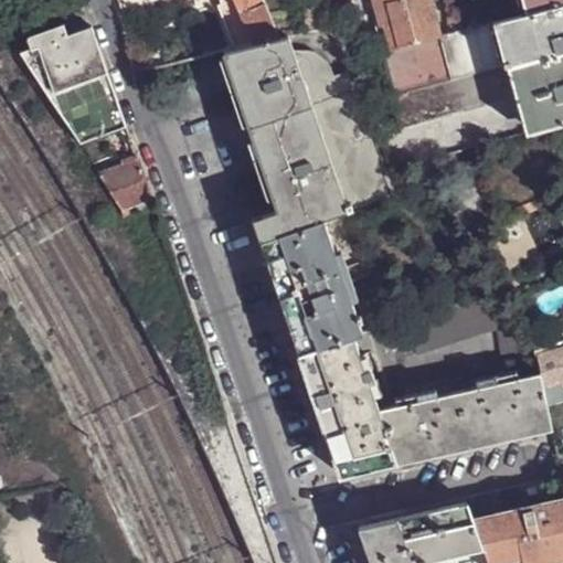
[(254,45),(277,40),(261,0),(223,0),(221,1),(227,18),(232,30),(230,31),(235,46),(252,40),(254,45)]
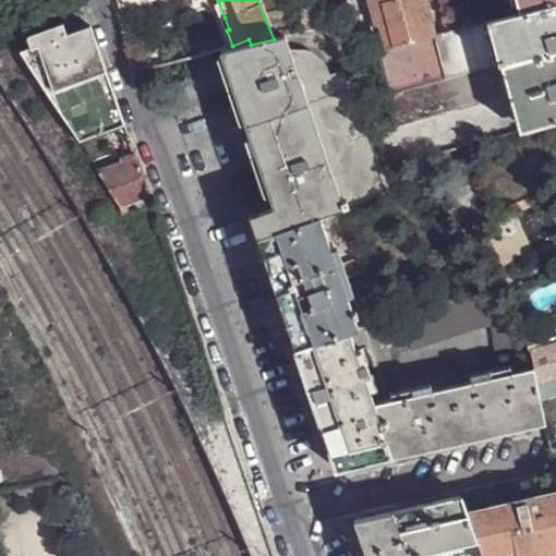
[(426,9),(423,0),(394,0),(372,7),(381,37),(384,36),(387,49),(434,37),(426,9)]
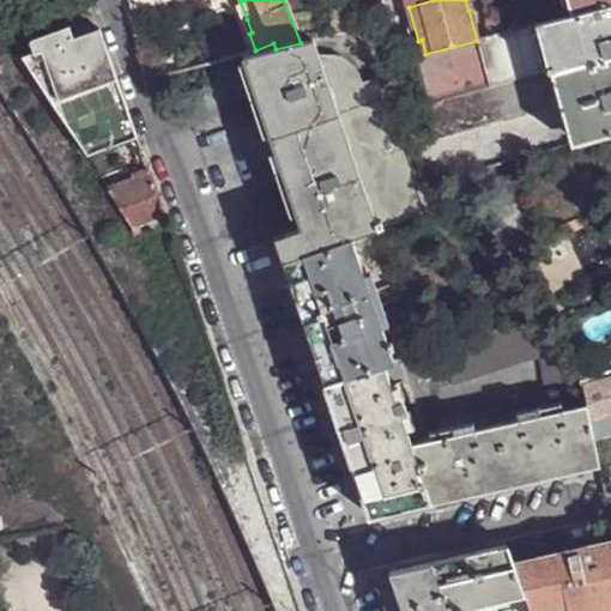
[(465,0),(469,10),(485,6),(484,0),(465,0)]
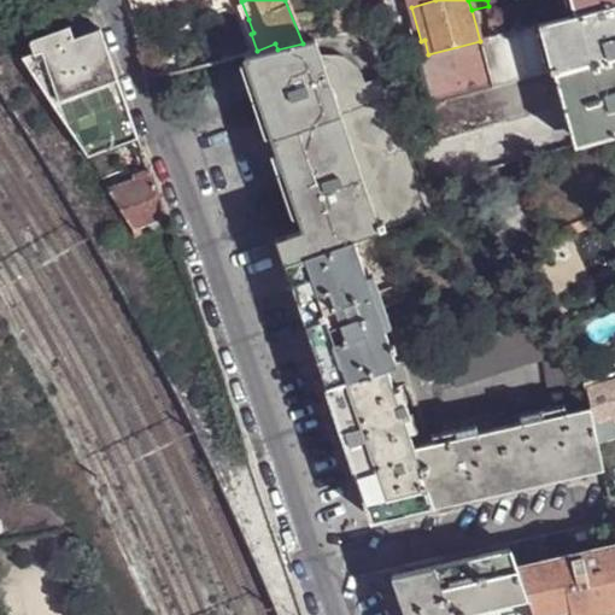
[(614,0),(568,0),(573,16),(614,4),(614,0)]
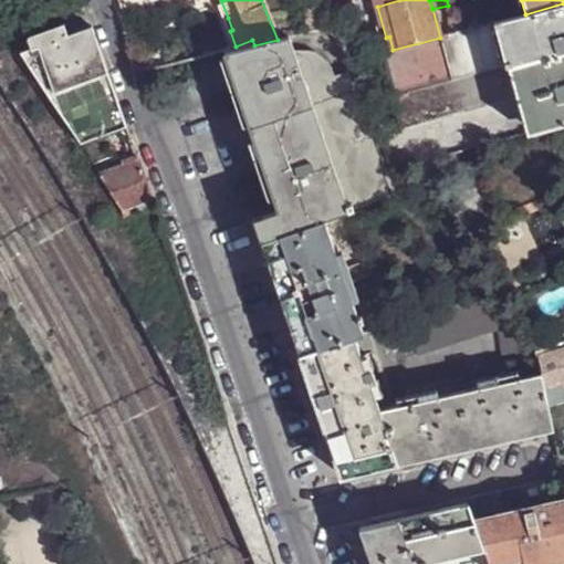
[(563,3),(525,14),(450,34),(442,37),(440,38),(393,50),(384,52),(395,96),(563,50),(563,3)]
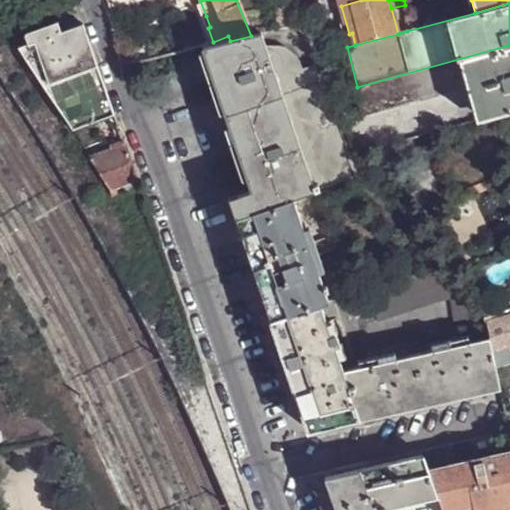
[(95,66),(81,25),(59,33),(56,22),(24,33),(23,36),(26,44),(17,48),(72,131),(106,118),(108,124),(115,121),(95,66)]
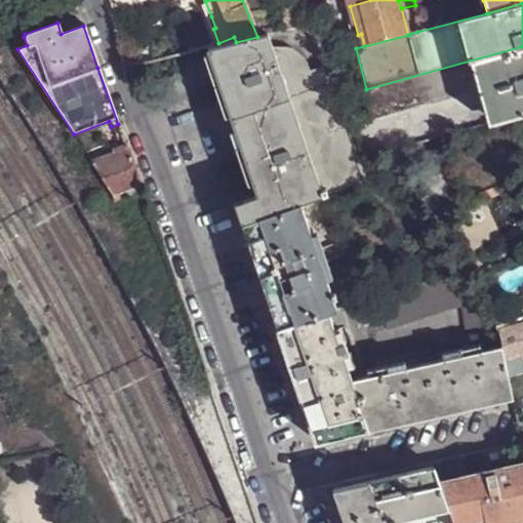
[(356,48),(364,46),(361,34),(358,35),(352,37),(356,48)]
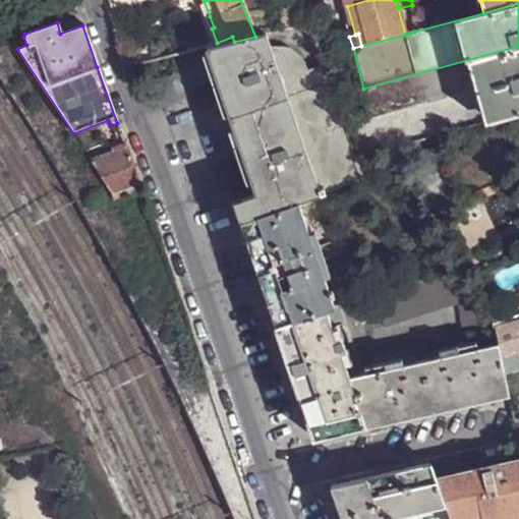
[(324,195),(266,35),(255,37),(234,42),(216,46),(216,45),(205,49),(232,127),(257,199),(234,208),(240,222),(298,203),(299,204),(315,197),(324,195)]
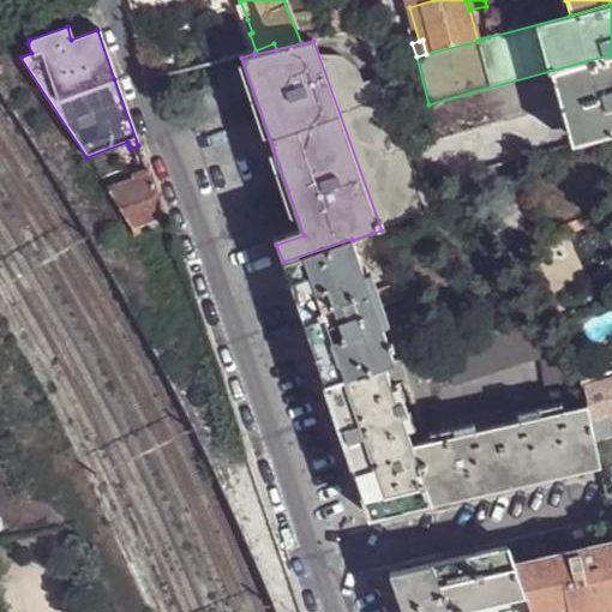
[(611,54),(429,105),(424,105),(433,141),(558,108),(564,127),(575,125),(580,143),(611,133),(611,54)]
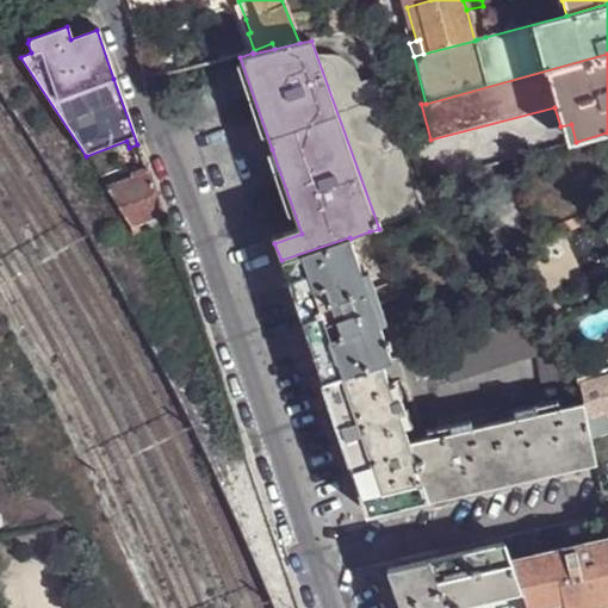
[(161,215),(148,175),(105,191),(129,227),(161,215)]
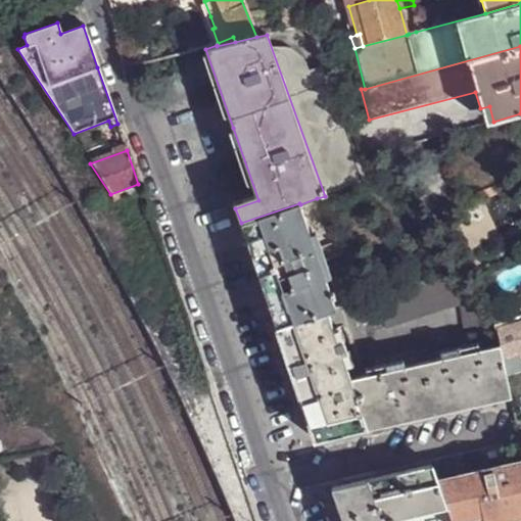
[(493,186),(483,189),(486,197),(496,193),(493,186)]
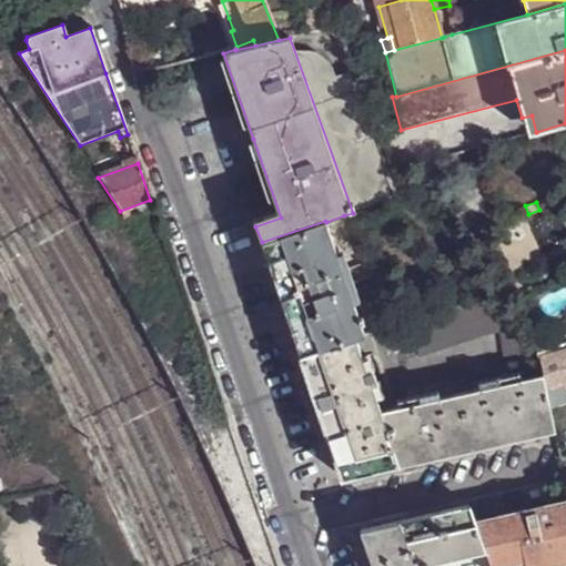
[(355,340),(365,336),(347,285),(326,222),(325,221),(262,242),(283,306),(300,356),(355,340)]
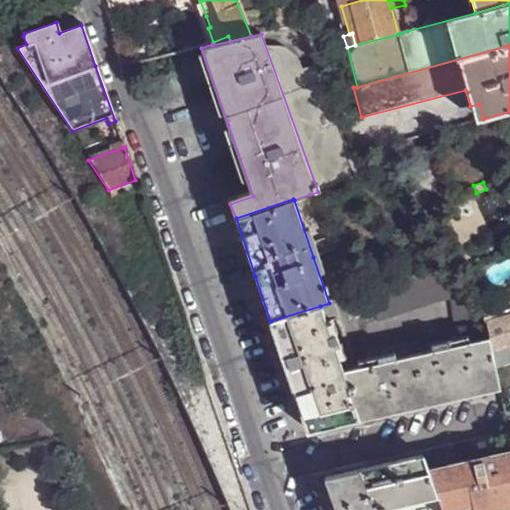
[(485,319),(484,317),(480,295),(463,271),(458,267),(352,302),(356,317),(374,312),(377,321),(451,298),(455,324),(485,319)]
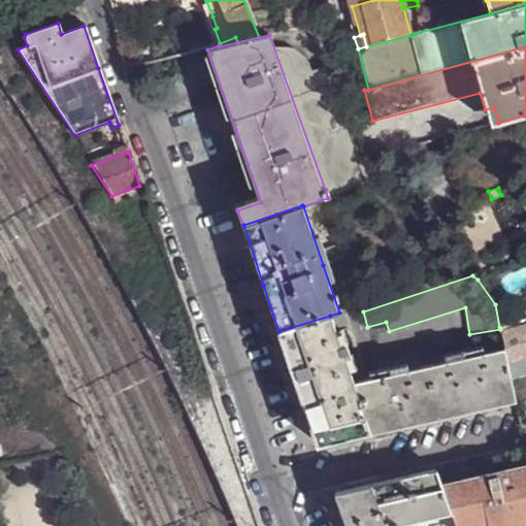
[(317,445),(369,432),(377,431),(447,416),(516,401),(507,363),(504,350),(471,357),(470,352),(458,355),(459,360),(408,371),(407,365),(382,371),(383,376),(353,384),(343,359),(349,357),(343,344),(339,346),(330,316),(278,331),(295,379),(311,428),(317,445)]
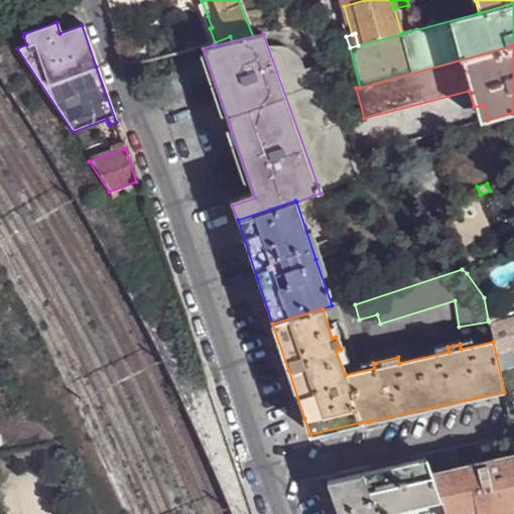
[(513,312),(488,319),(489,322),(493,342),(496,355),(513,350),(513,312)]
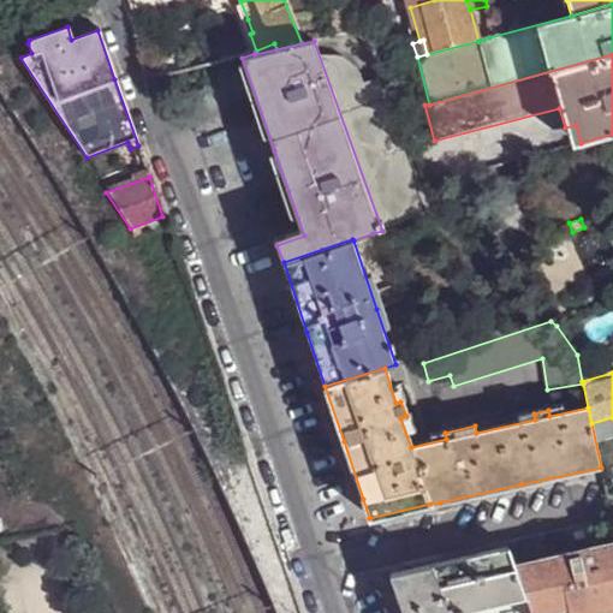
[(612,612),(612,546),(608,547),(549,561),(516,569),(530,607),(529,607),(530,612),(612,612)]
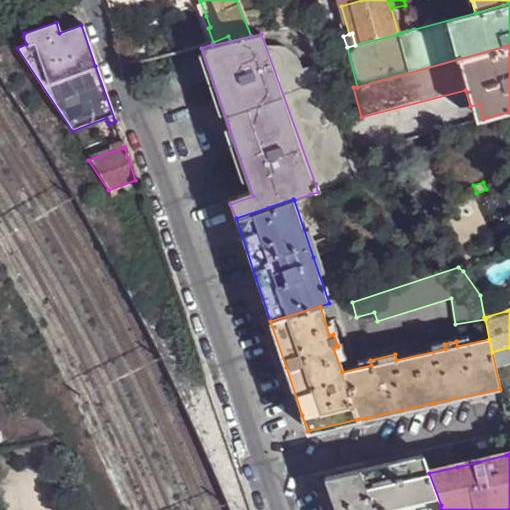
[(388,466),(342,476),(324,479),(331,496),(335,509),(387,509),(396,507),(397,509),(441,509),(440,505),(441,505),(429,473),(423,458),(388,466)]
